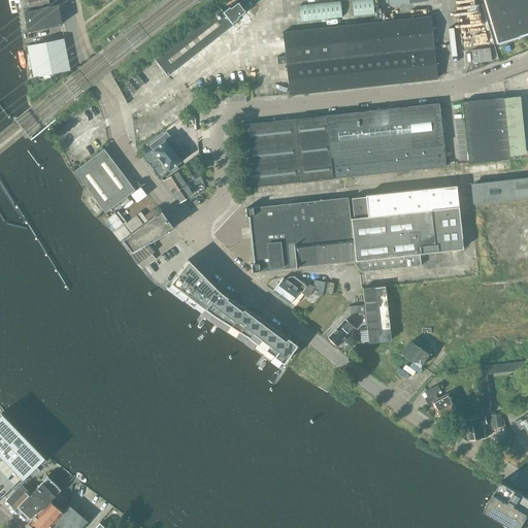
[(27,0),(28,2),(30,10),(50,6),(47,0),(27,0)]
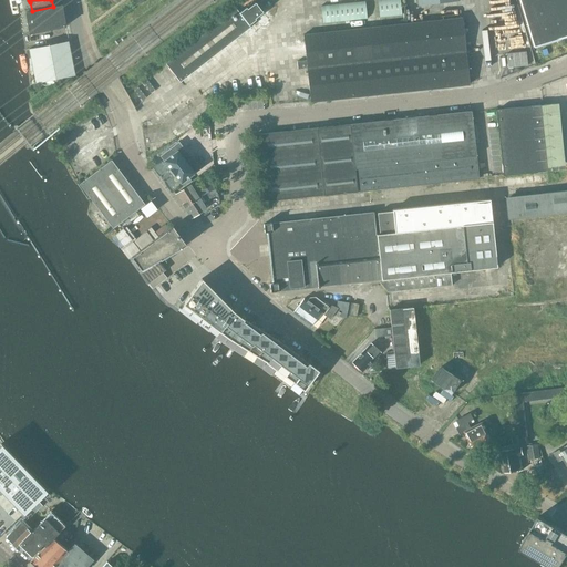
[(400,0),(378,0),(380,18),(402,14),(400,0)]
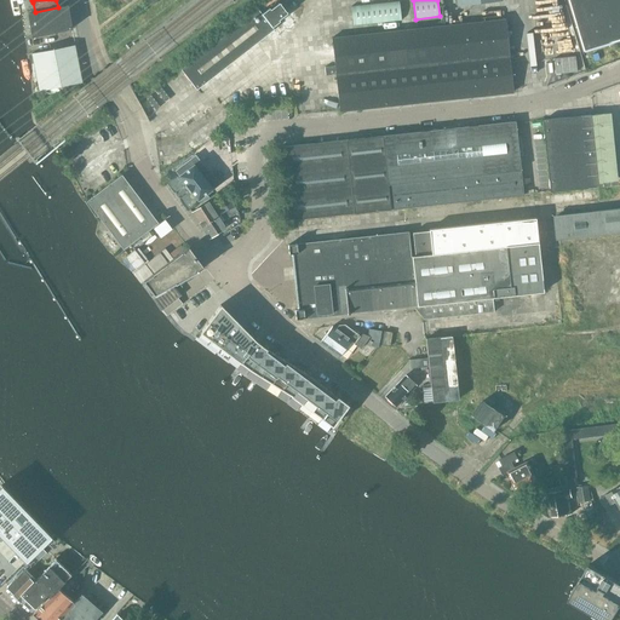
[(619,0),(567,0),(584,52),(587,51),(587,50),(619,39),(619,0)]
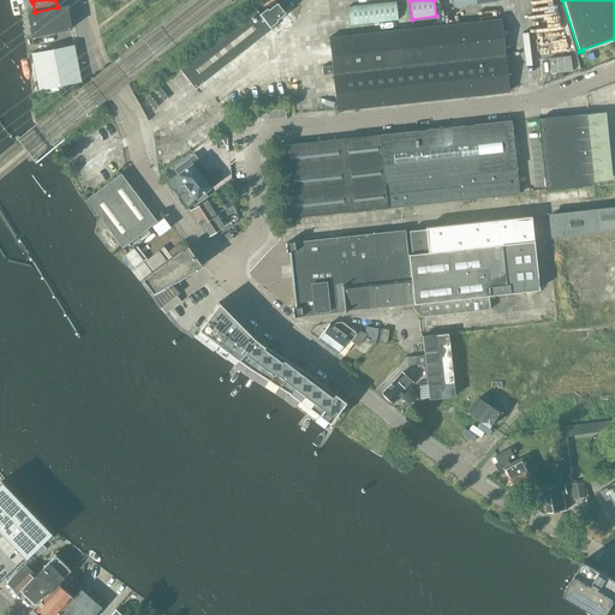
[(396,1),(348,6),(351,25),(398,21),(396,1)]
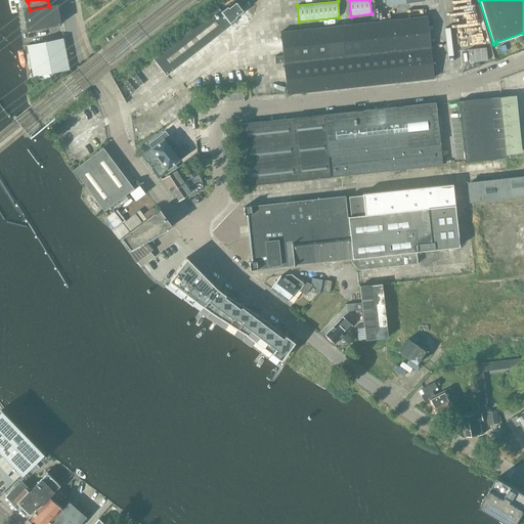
[(221,11),(218,8),(153,58),(167,76),(231,25),(230,23),(236,18),(235,17),(243,11),(235,2),(228,8),(227,7),(221,11)]
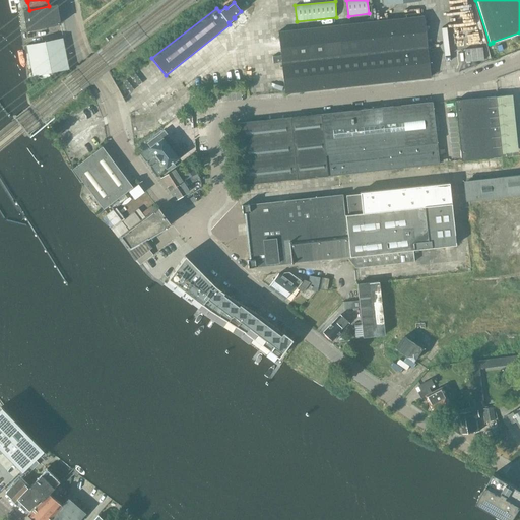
[(49,6),(29,10),(23,11),(27,31),(60,24),(57,5),(49,6)]
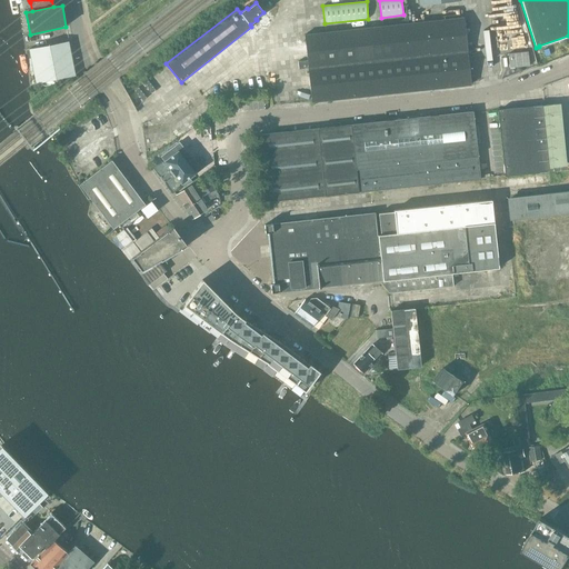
[(470,86),(463,18),(305,35),(312,102),(470,86)]
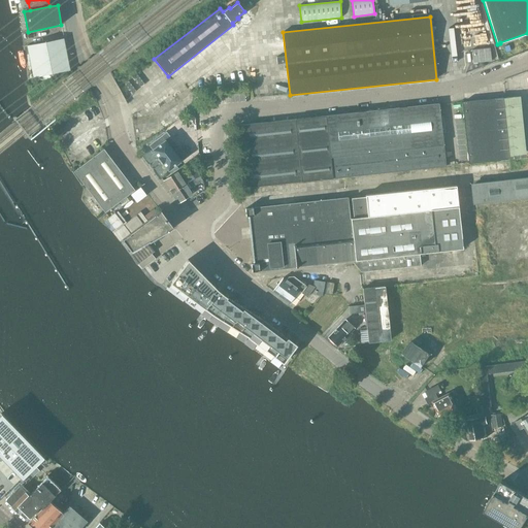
[(70,70),(63,38),(27,45),(34,77),(70,70)]
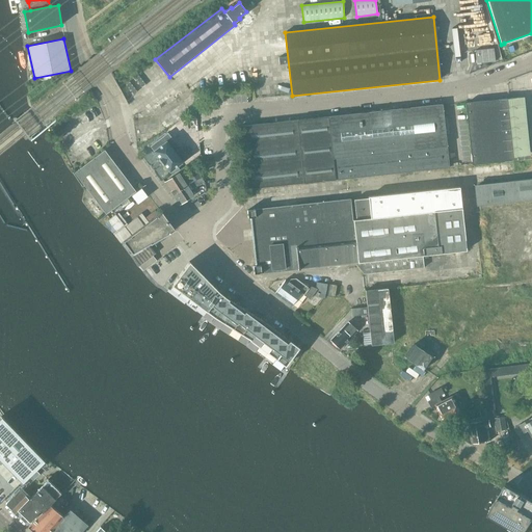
[(475,51),(477,63),(495,61),(494,49),(475,51)]
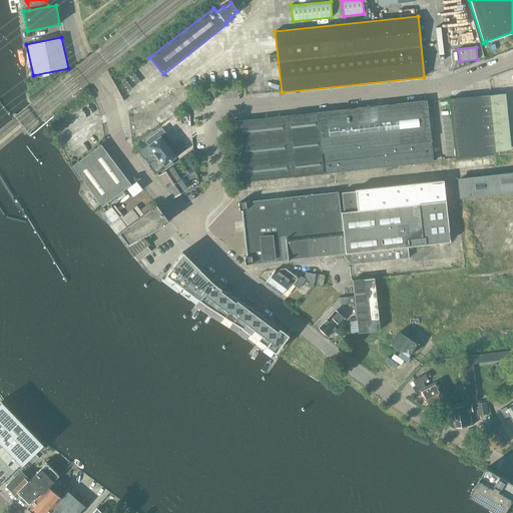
[(497,154),(490,95),(450,99),(457,159),(497,154)]
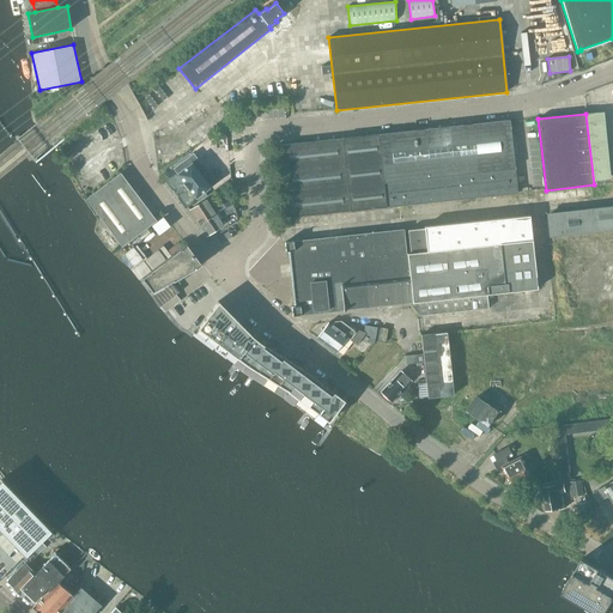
[(277,145),(285,218),(290,218),(517,193),(509,120),(283,145),(277,145)]
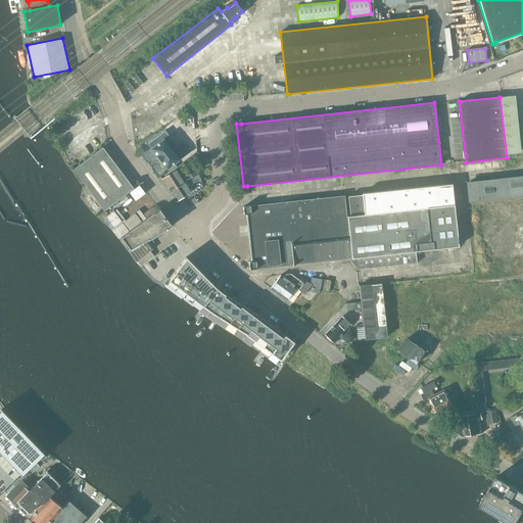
[(13,120),(14,120),(14,121),(25,133),(28,136),(28,137),(29,137),(29,138),(30,138),(31,136),(31,135),(31,134),(16,116),(15,115),(14,115),(14,116),(13,116),(13,117),(13,119),(13,120)]
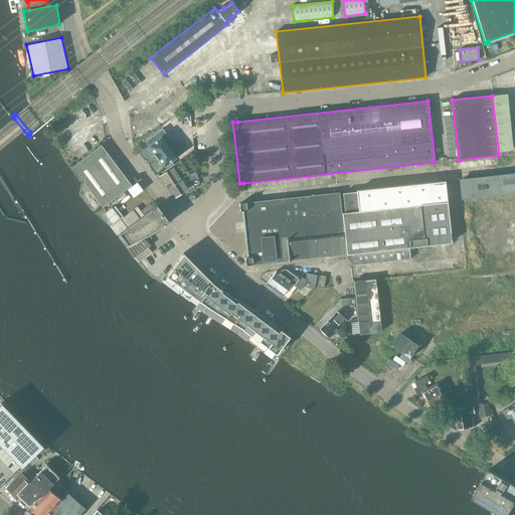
[(14,119),(14,118),(12,119),(12,120),(12,121),(24,136),(25,136),(27,134),(24,131),(14,119)]
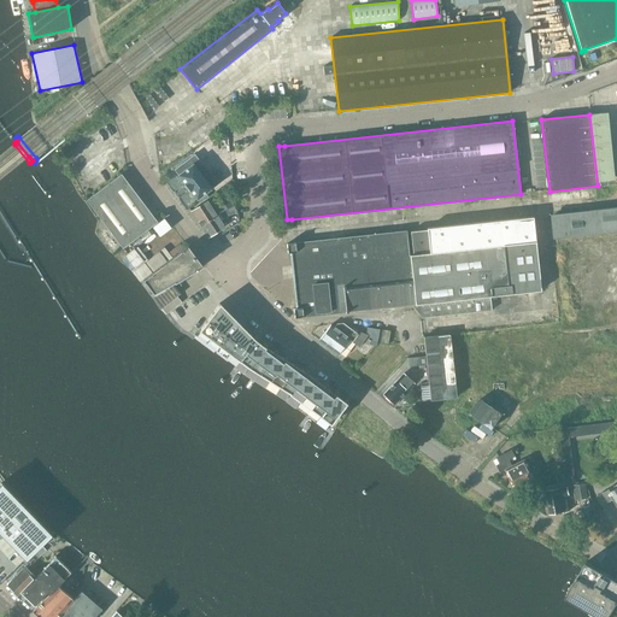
[(197,199),(205,193),(218,183),(207,169),(206,170),(194,154),(175,170),(178,175),(184,183),(184,184),(189,192),(191,191),(197,199)]
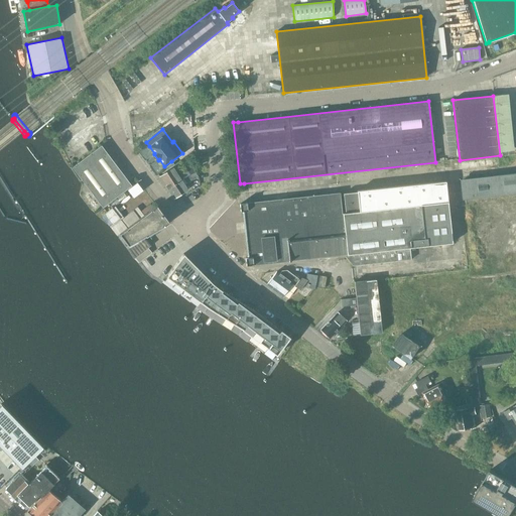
[(180,142),(176,145),(182,153),(186,149),(180,142)]
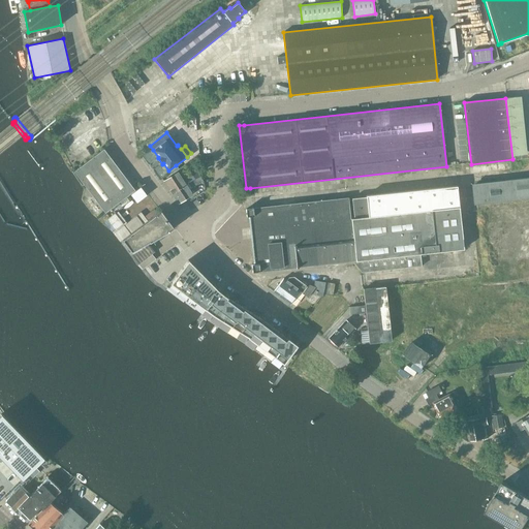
[(135,190),(104,150),(103,149),(74,172),(105,213),(135,190)]
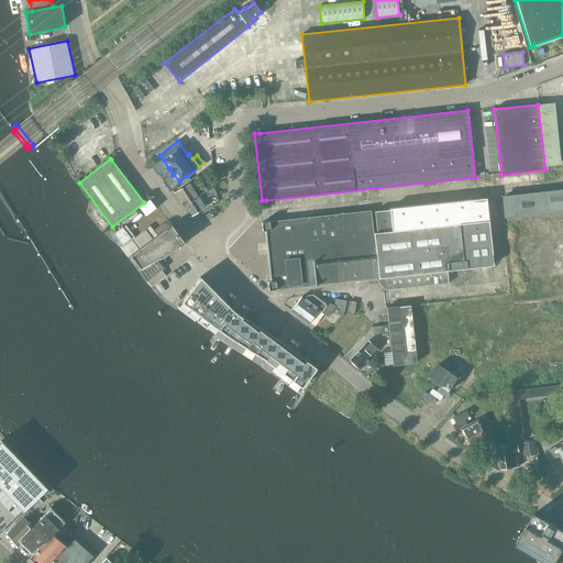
[(174,192),(184,207),(198,198),(189,184),(174,192)]
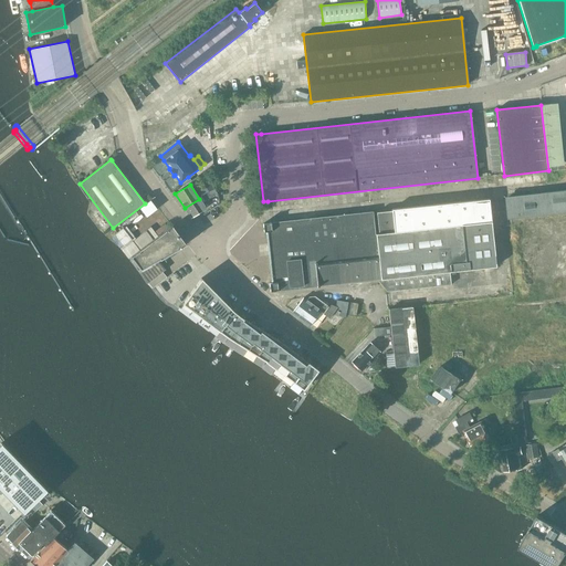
[(212,190),(209,192),(201,197),(203,201),(216,195),(212,190)]
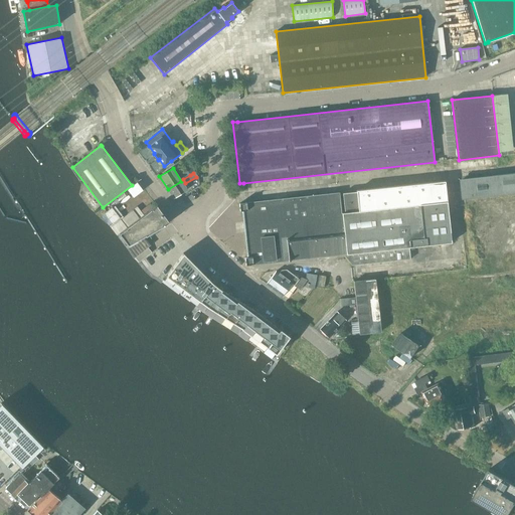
[(463,179),(465,199),(514,193),(514,173),(493,176),(463,179)]
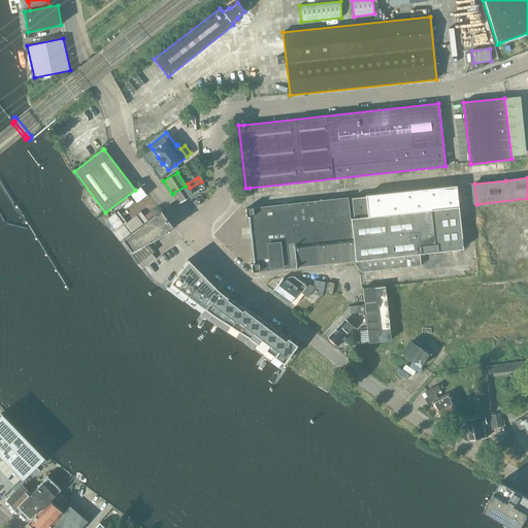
[(186,186),(172,194),(178,203),(192,195),(186,186)]
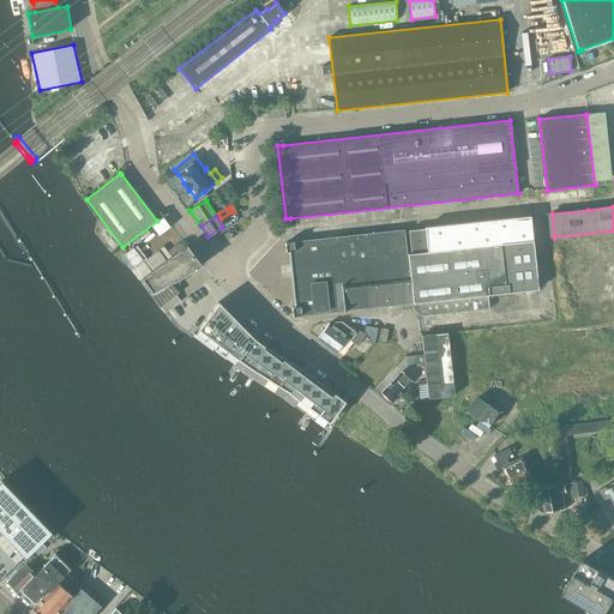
[(489,309),(487,295),(537,289),(533,240),(531,240),(529,216),(423,227),(423,229),(408,230),(410,253),(408,254),(407,254),(404,230),(294,242),(292,242),(286,244),(287,252),(289,252),(295,307),(292,307),(293,317),(300,315),(301,315),(409,304),(417,314),(422,317),(489,309)]
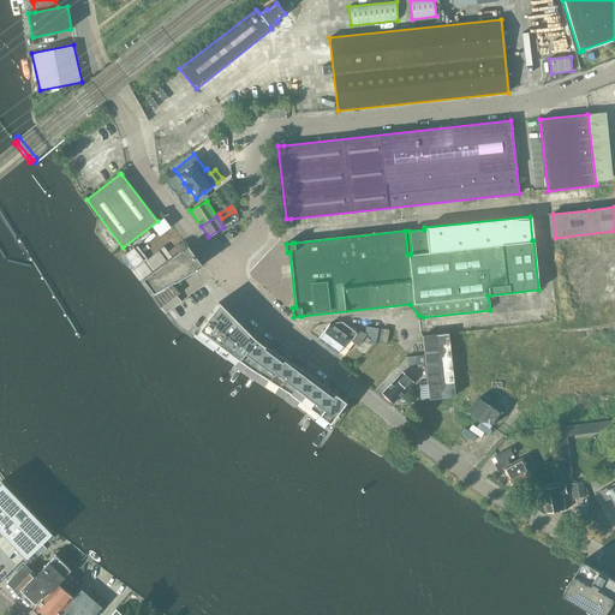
[(187,245),(143,279),(154,293),(173,281),(174,282),(202,266),(187,245)]
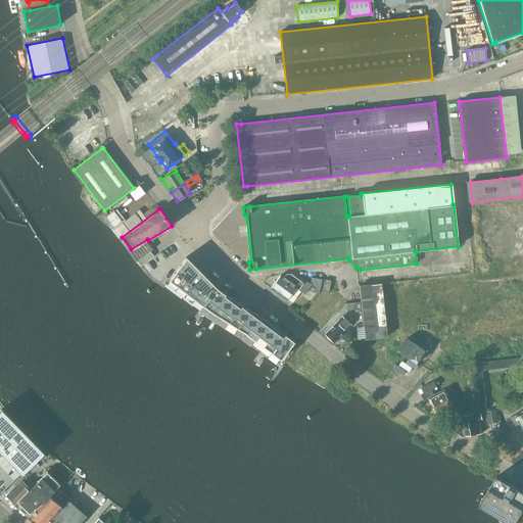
[(223,294),(193,266),(172,287),(207,311),(223,294)]
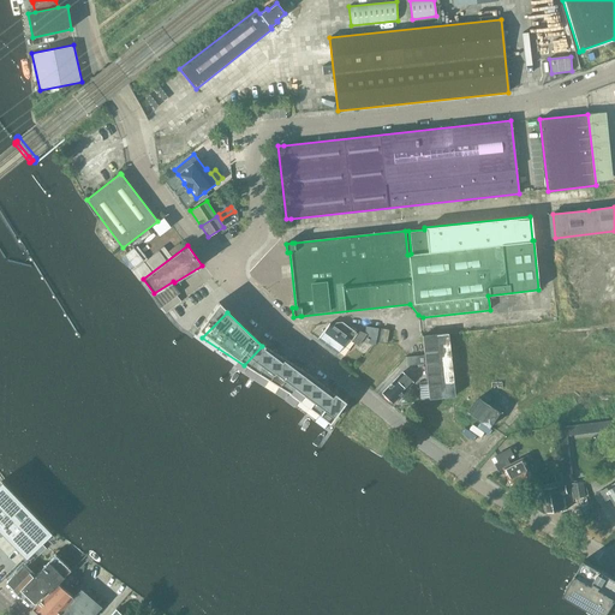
[(318,339),(328,346),(339,330),(344,334),(348,327),(341,322),(335,323),(333,327),(329,323),(318,339)]
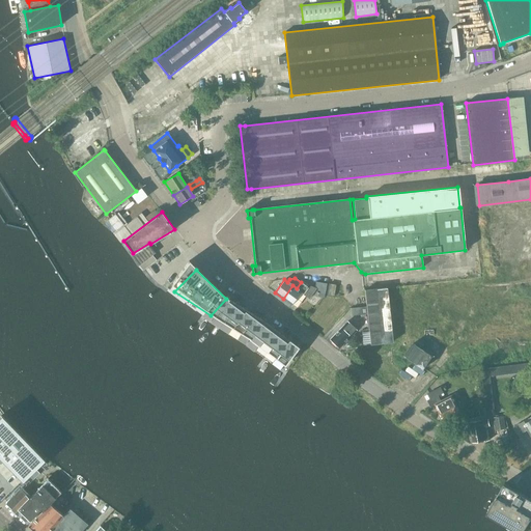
[(292,285),(283,299),(291,305),(301,292),(303,294),(308,287),(301,282),(297,288),(292,285)]
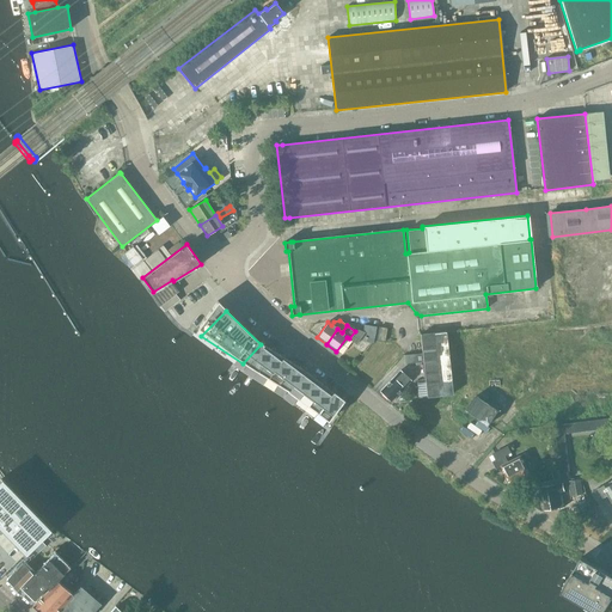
[(374,338),(377,328),(367,334),(369,338),(374,338)]
